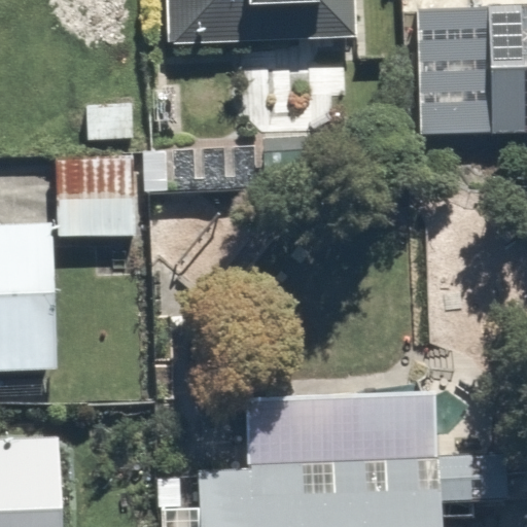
[(335,0),(159,0),(162,49),(338,39),(335,0)]
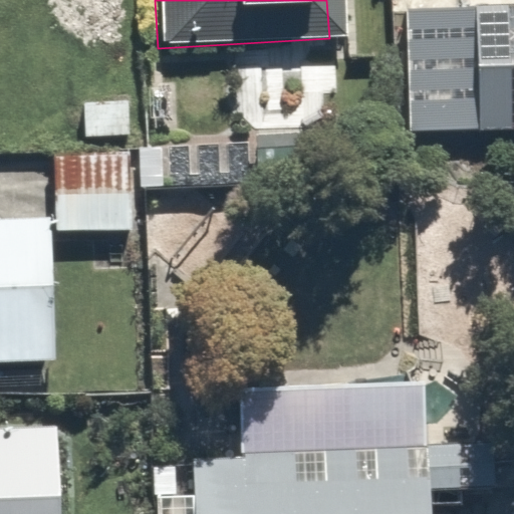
[(513,0),(428,0),(373,2),(377,133),(513,127),(513,0)]
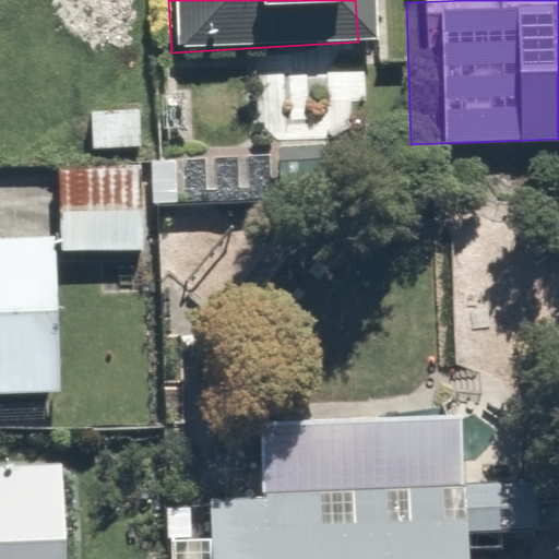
[(141,163),(58,165),(61,249),(143,249),(141,163)]
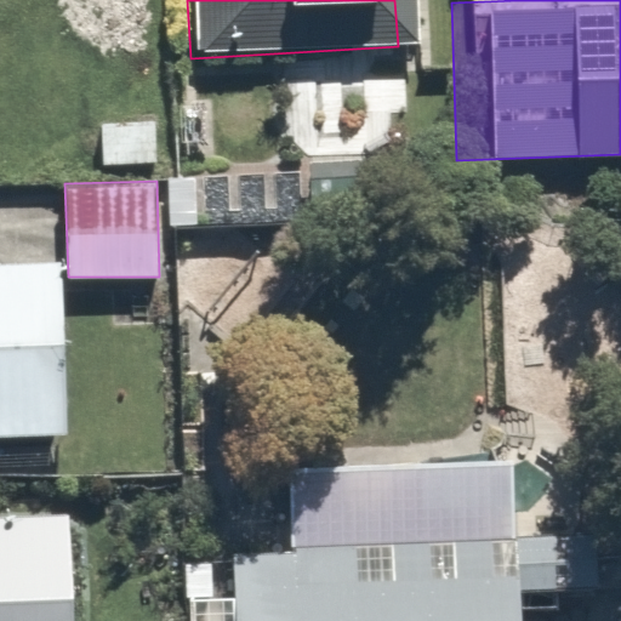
[(61,263),(0,266),(0,437),(68,434),(61,263)]
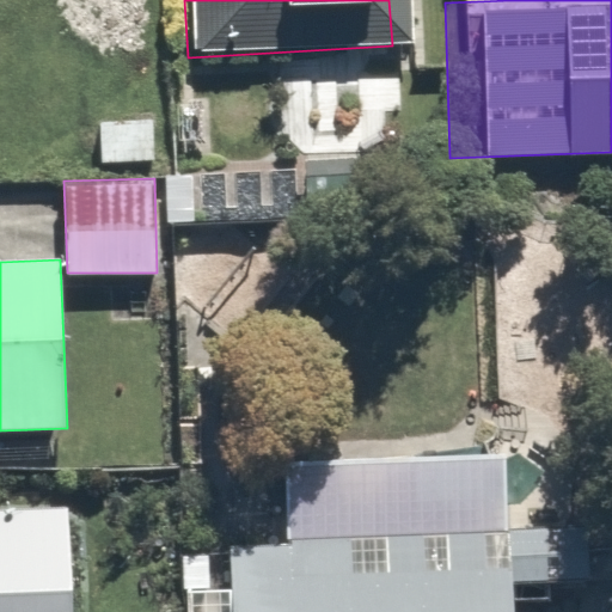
[(496,611),(490,434),(264,444),(267,514),(209,516),(213,611),(496,611)]
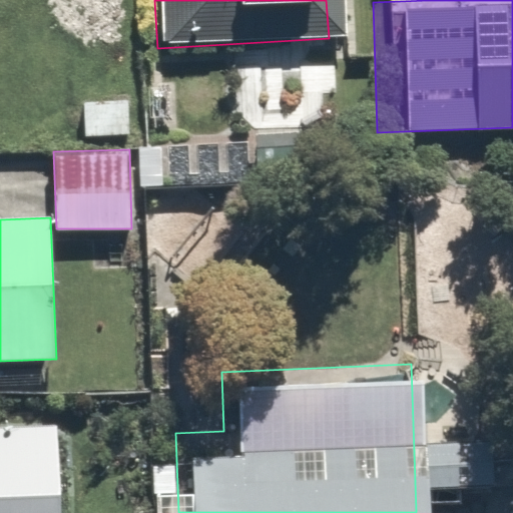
[(60,512),(58,428),(0,429),(0,512),(60,512)]
